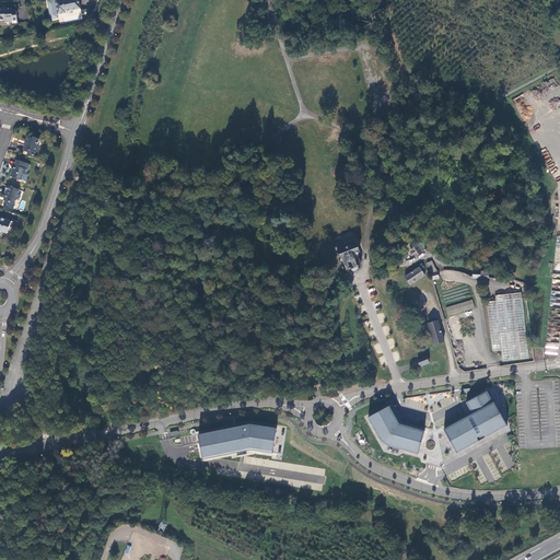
[(58,15),(55,0),(54,0),(47,1),(51,20),(59,19),(58,15)]
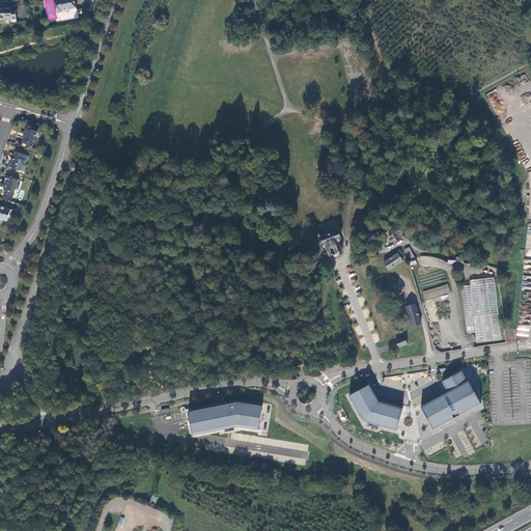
[(52,0),(55,15),(62,12),(62,11),(77,8),(74,0),(52,0)]
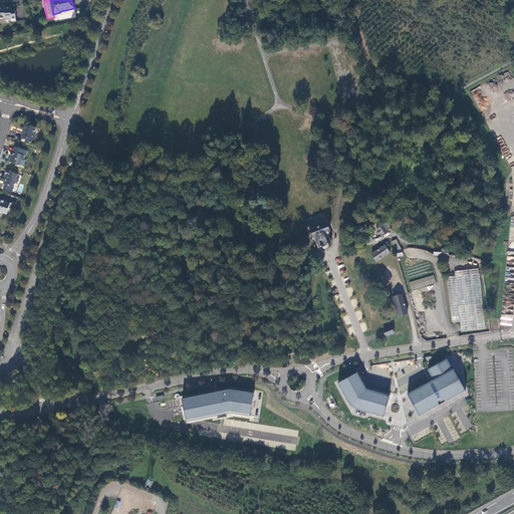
[(11,22),(16,21),(15,10),(11,10),(11,8),(6,8),(6,9),(3,9),(3,7),(0,7),(0,18),(5,18),(5,20),(11,19),(11,22)]
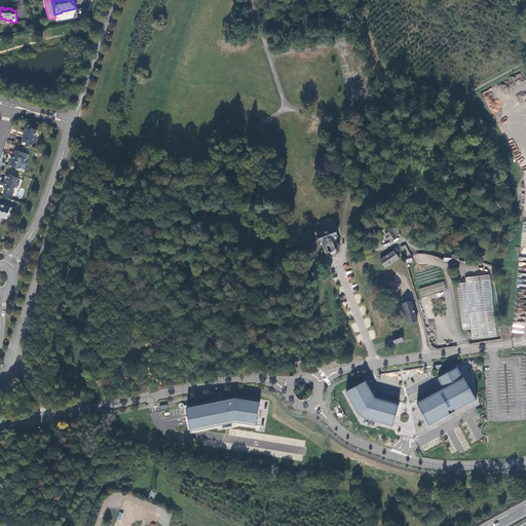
[(25,134),(22,142),(27,143),(26,146),(32,148),(33,144),(35,143),(36,139),(35,137),(37,130),(32,128),(31,129),(26,128),(24,134),(25,134)]
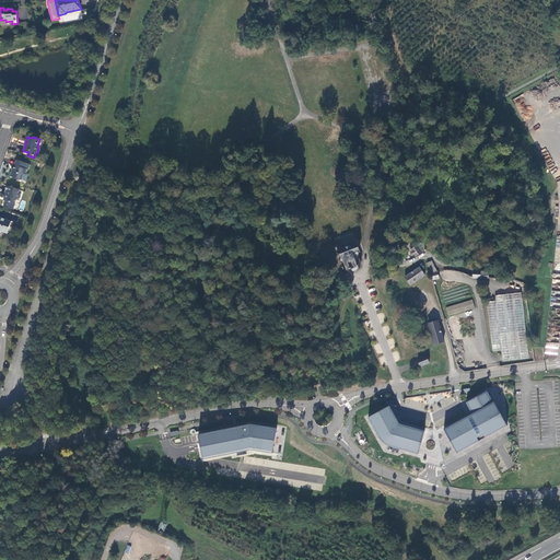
[(16,160),(13,171),(12,171),(10,176),(22,181),(24,174),(25,174),(26,170),(28,170),(30,164),(16,160)]
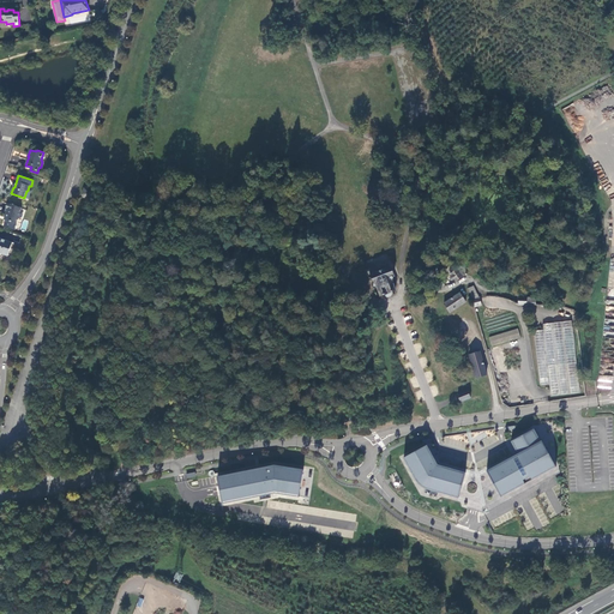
[(90,198),(92,191),(90,188),(86,187),(84,188),(82,196),(84,199),(86,199),(90,198)]
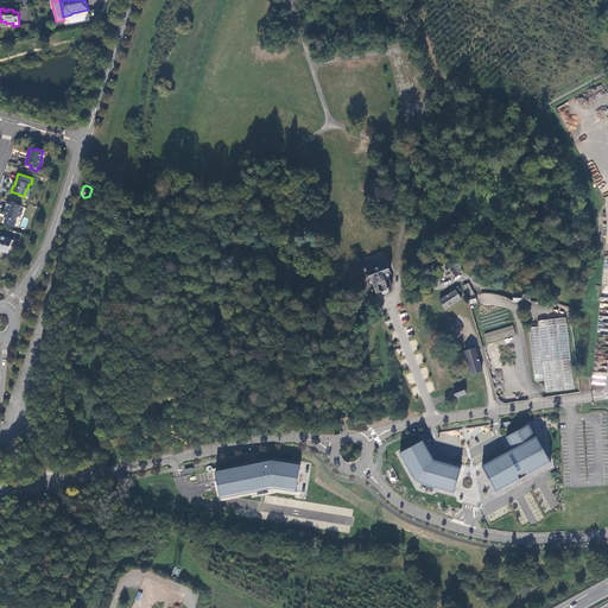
[(6,210),(5,215),(6,216),(6,219),(17,222),(18,217),(21,215),(20,211),(21,207),(7,202),(5,210),(6,210)]
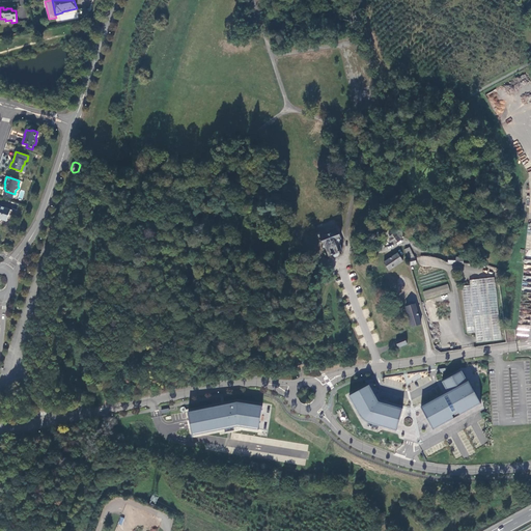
[(0,220),(1,220),(7,222),(9,214),(7,213),(9,210),(0,205),(0,220)]
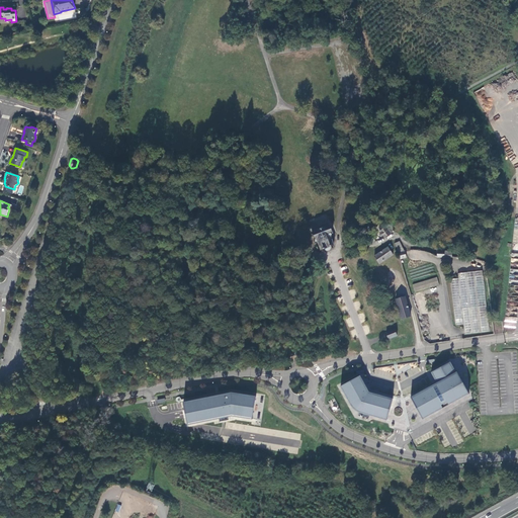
[(395,232),(391,225),(386,227),(384,224),(379,227),(381,230),(380,231),(385,238),(395,232)]
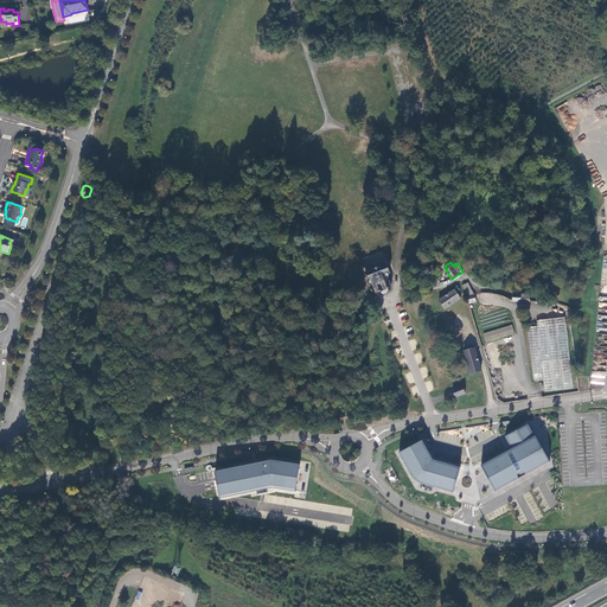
[(387,264),(365,272),(370,282),(372,281),(377,294),(382,292),(383,294),(385,295),(388,294),(389,291),(389,289),(391,287),(388,275),(391,274),(387,264)]
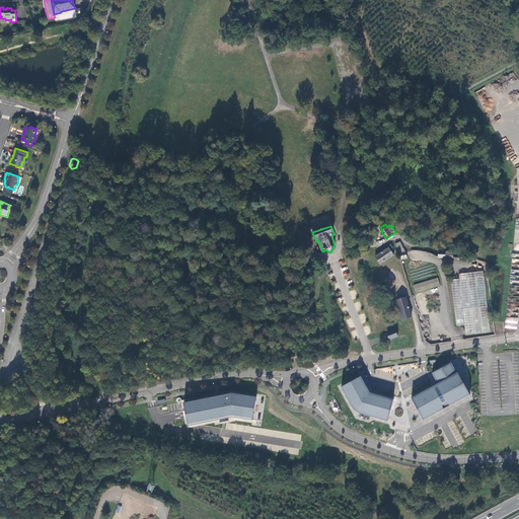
[(396,244),(399,253),(402,251),(405,251),(400,241),(396,244)]
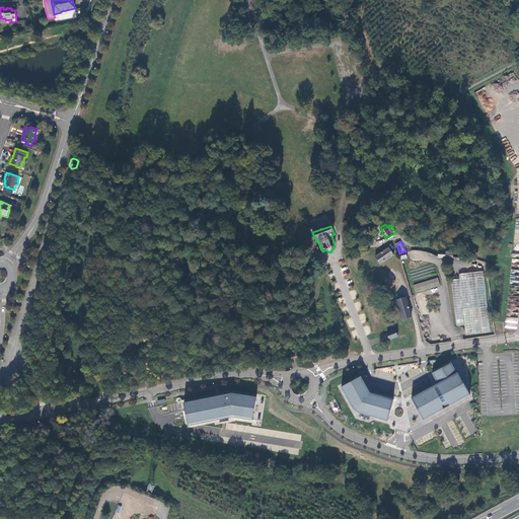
[(389,247),(375,256),(380,265),(394,255),(389,247)]
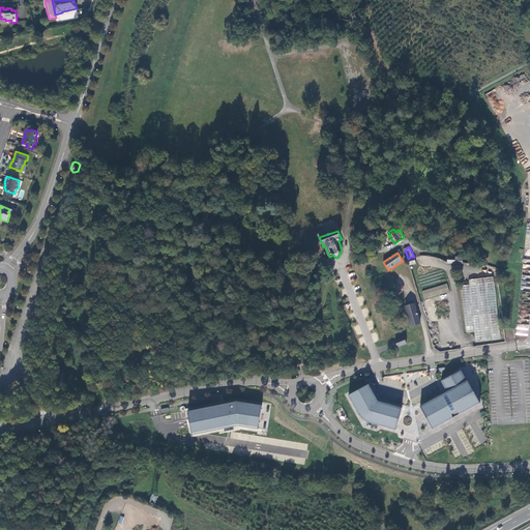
[(500,340),(494,278),(469,281),(470,286),(462,287),(466,333),(474,332),(476,343),(500,340)]
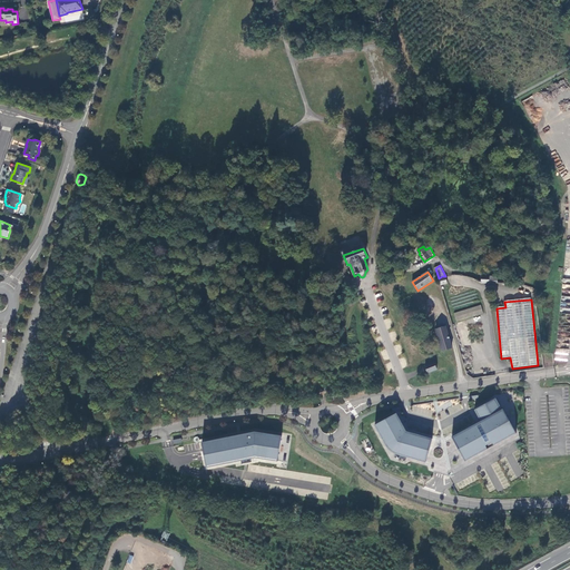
[(481,305),(453,313),(455,321),(483,314),(481,305)]
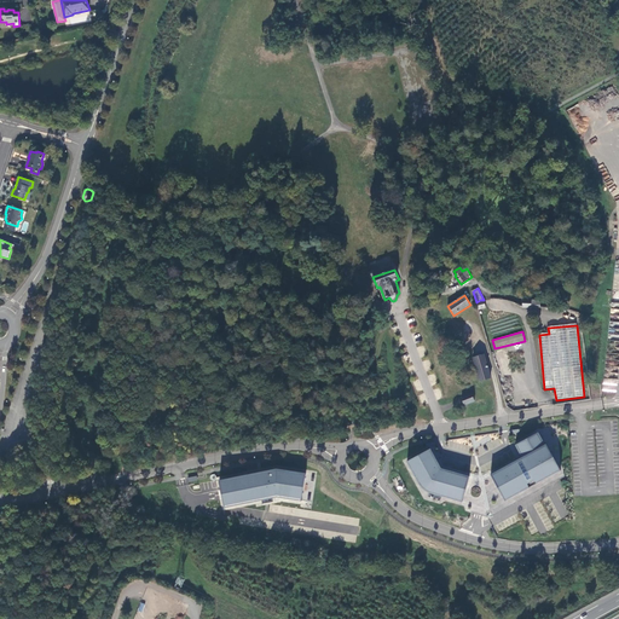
[(491,379),(484,356),(473,358),(480,382),(491,379)]
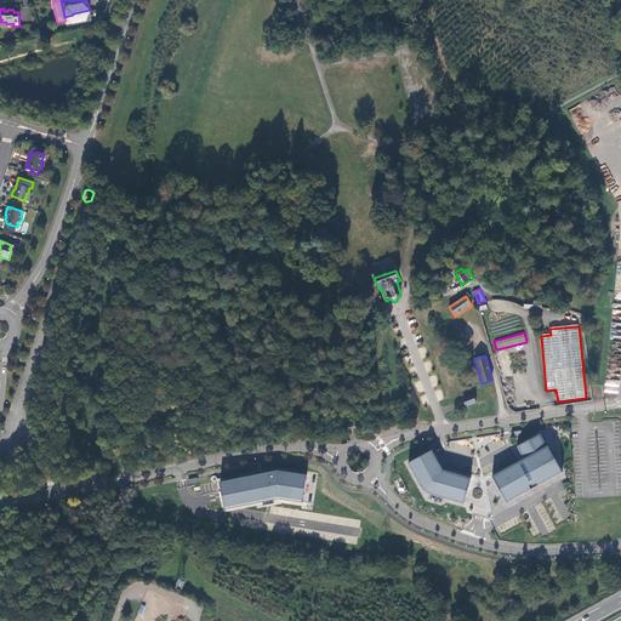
[(473,396),(463,399),(466,408),(476,403),(473,396)]
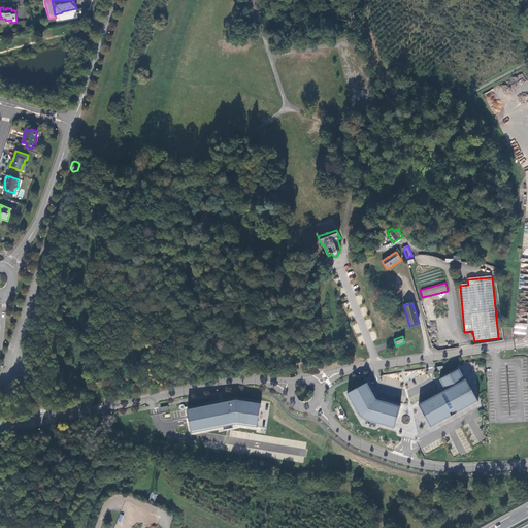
[(439,381),(446,391),(419,405),(431,428),(446,420),(479,402),(466,380),(465,380),(459,369),(439,381)]
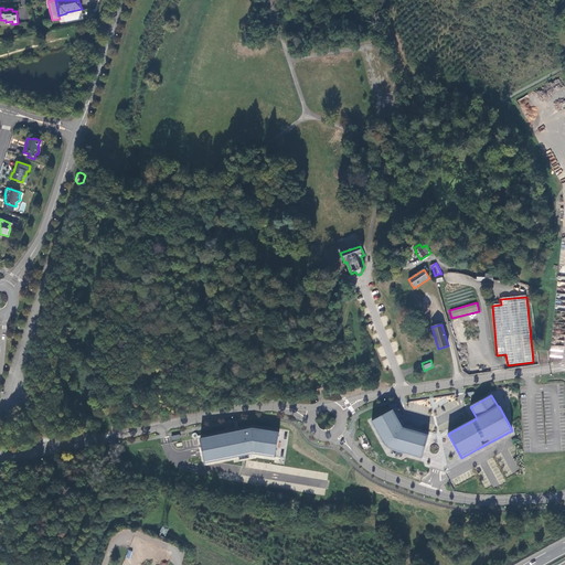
[(393,411),(372,422),(383,443),(387,448),(393,451),(422,459),(428,435),(403,428),(393,411)]
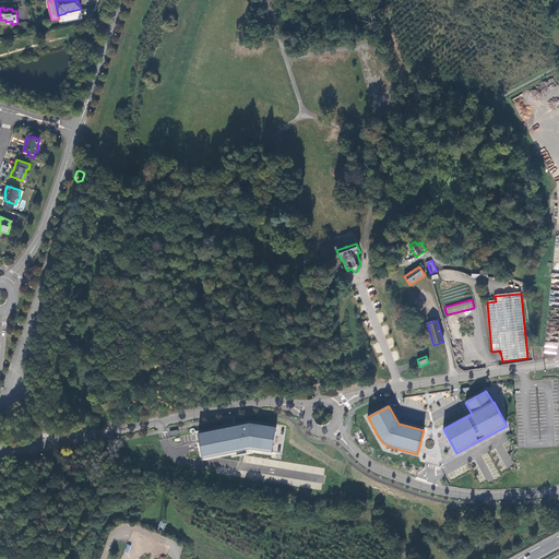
[(250,424),(198,435),(203,459),(250,450),(282,454),(286,429),(250,424)]
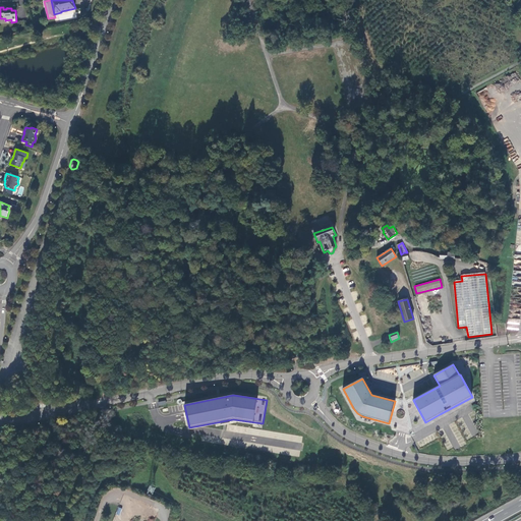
[(474,396),(472,397),(440,414),(425,422),(411,429),(399,425),(397,432),(402,433),(412,437),(470,404),(475,402),(474,396)]
